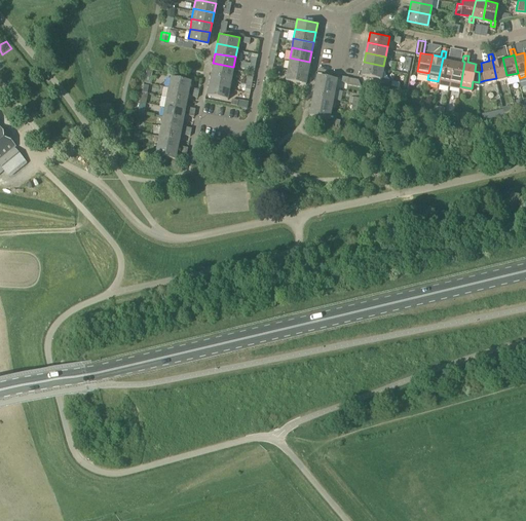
[(290,58),(288,67),(307,71),(309,62),(290,58)]
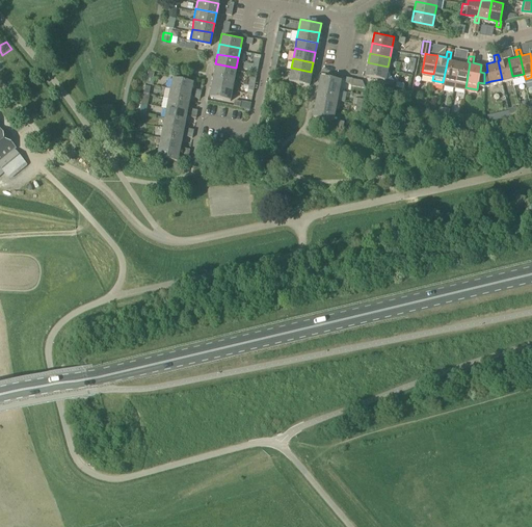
[(459,60),(450,58),(448,58),(443,82),(454,85),(459,60)]
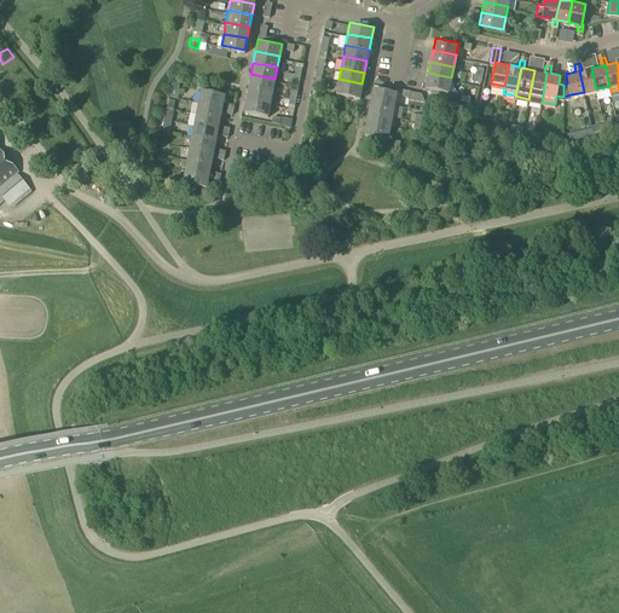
[(584,92),(596,88),(591,68),(582,70),(579,70),(584,92)]
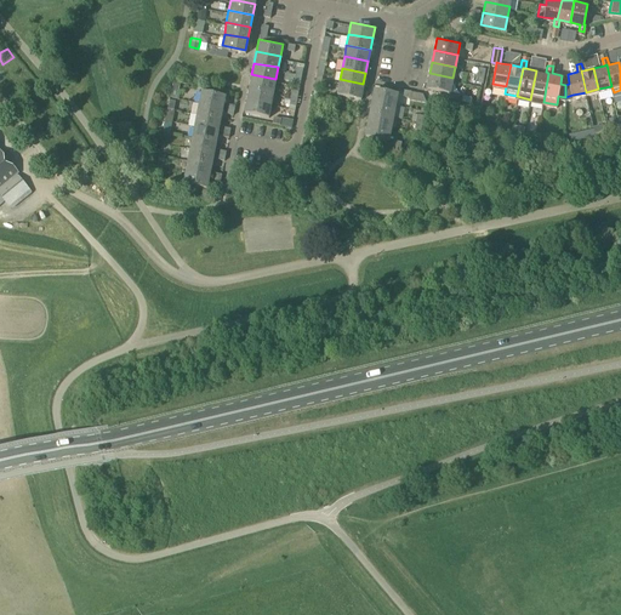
[(285,77),(294,78),(300,79),(301,72),(295,70),(286,69),(285,77)]
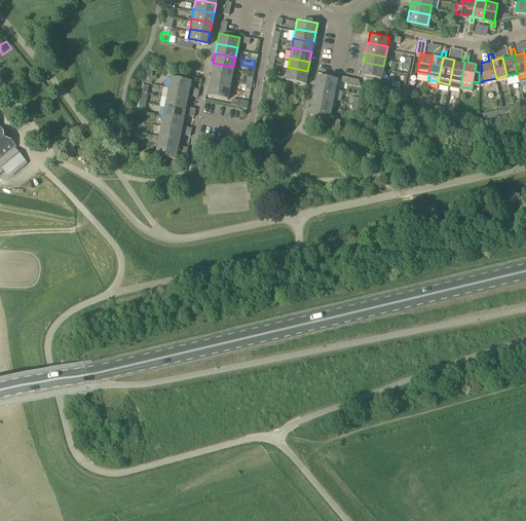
[(462,61),(454,60),(449,84),(460,86),(464,62),(462,61)]
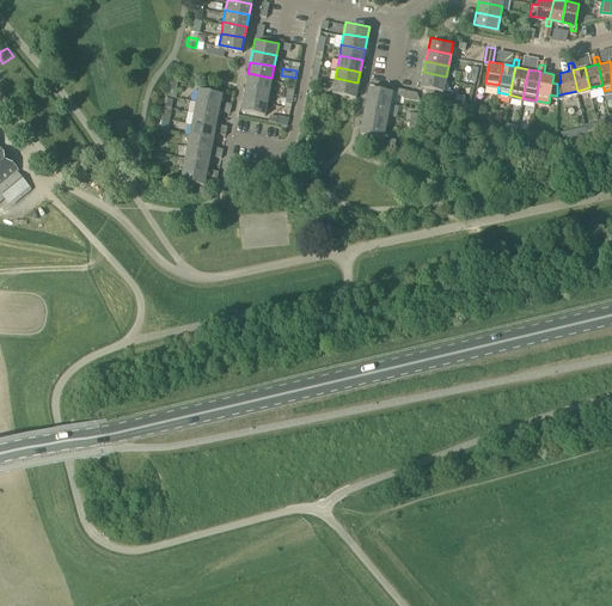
[(446,77),(423,72),(421,84),(444,89),(446,77)]
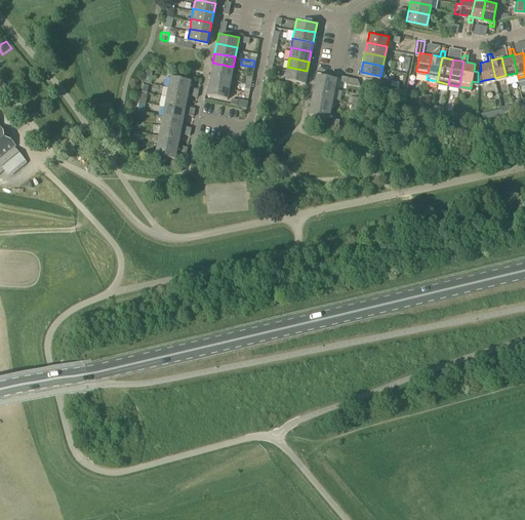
[(212,63),(211,72),(231,76),(233,67),(212,63)]
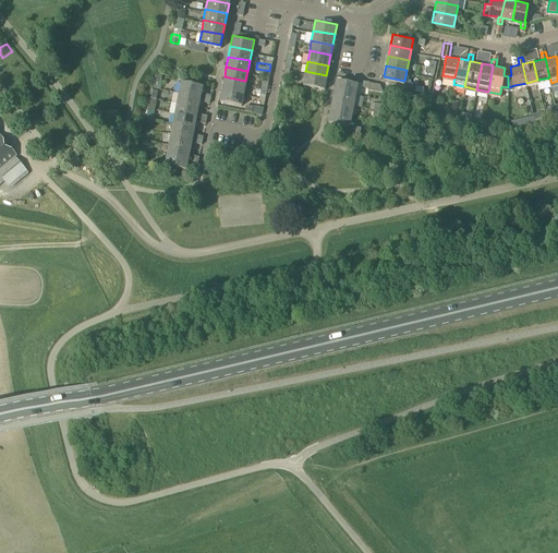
[(326,75),(305,71),(303,82),(325,86),(326,75)]
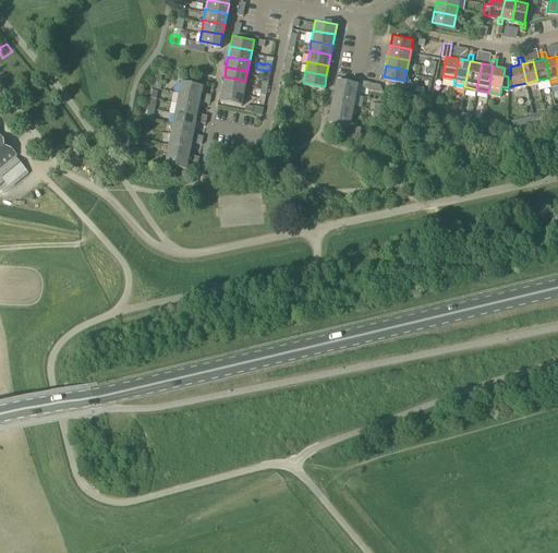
[(225,76),(222,87),(243,92),(245,81),(225,76)]
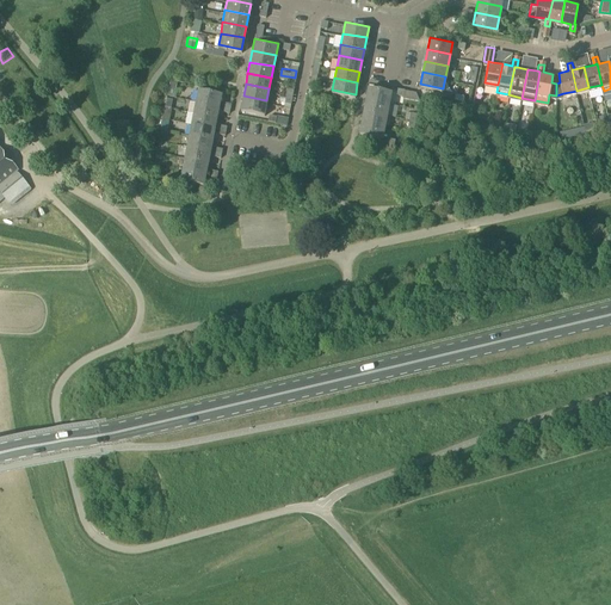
[(369,84),(366,96),(389,100),(392,88),(369,84)]
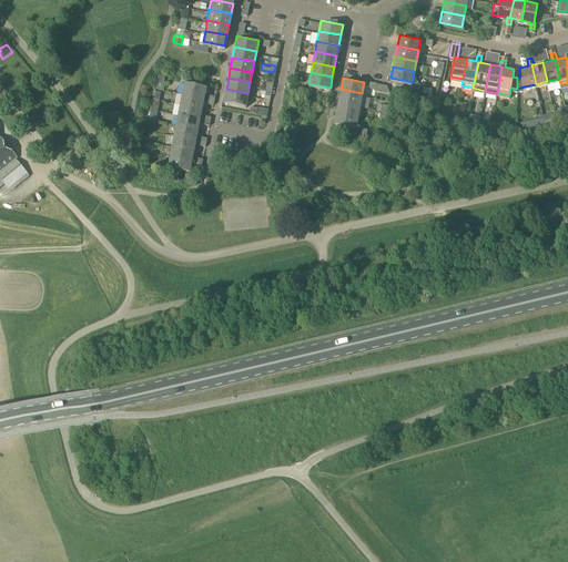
[(184,80),(182,91),(204,95),(206,84),(184,80)]
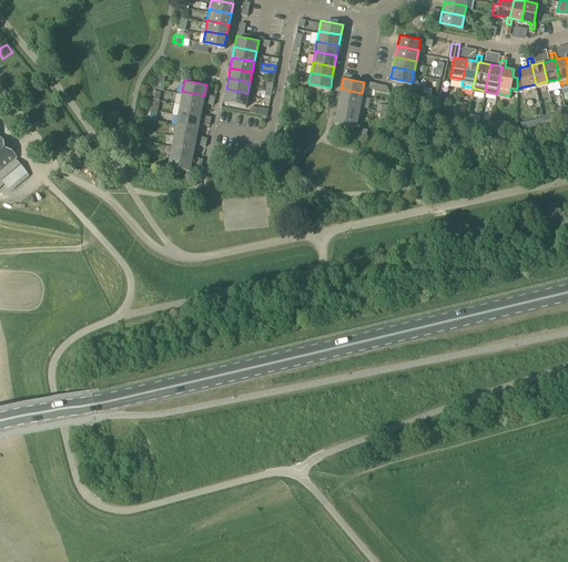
[(247,93),(226,89),(224,100),(245,104),(247,93)]
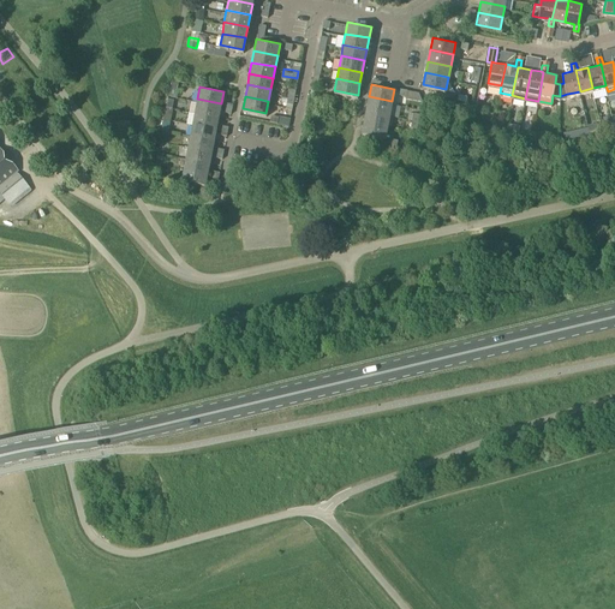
[(369,96),(366,108),(389,113),(392,101),(369,96)]
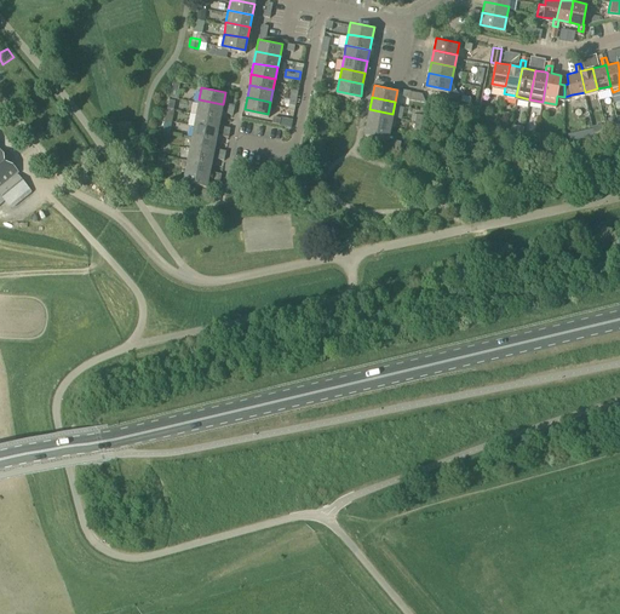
[(199,99),(196,110),(220,115),(223,104),(199,99)]
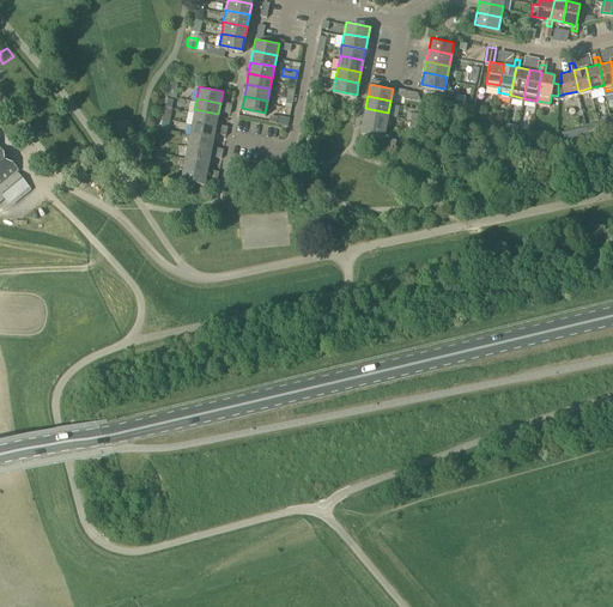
[(365,108),(363,119),(387,123),(388,113),(365,108)]
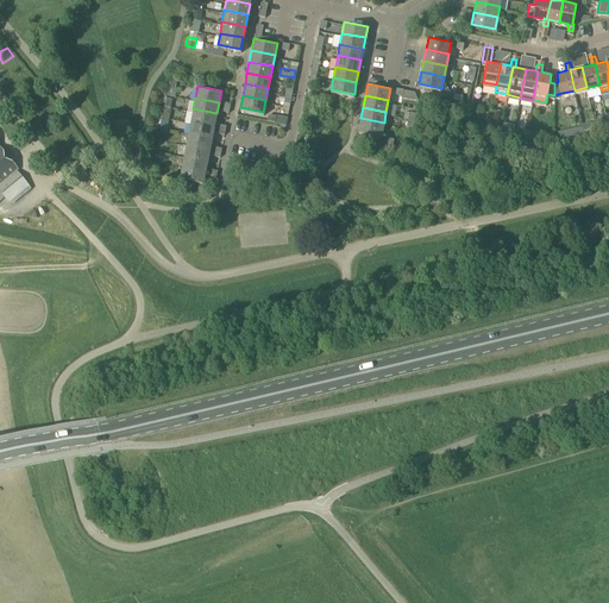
[(193,108),(190,120),(214,125),(217,113),(193,108)]
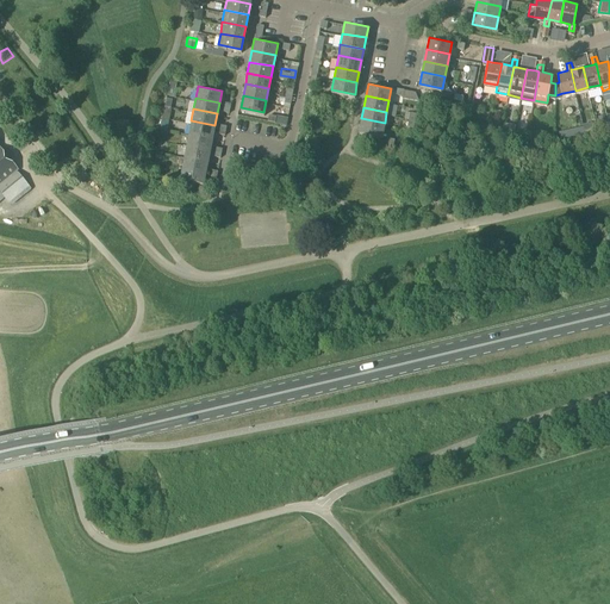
[(598,112),(599,120),(608,119),(605,110),(598,112)]
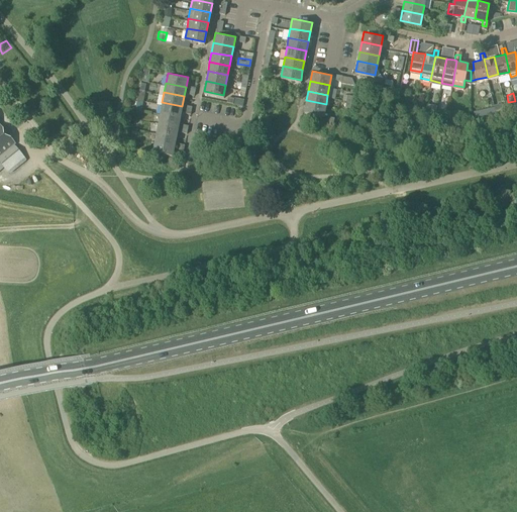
[(233,100),(233,101),(243,103),(244,97),(228,94),(227,99),(233,100)]
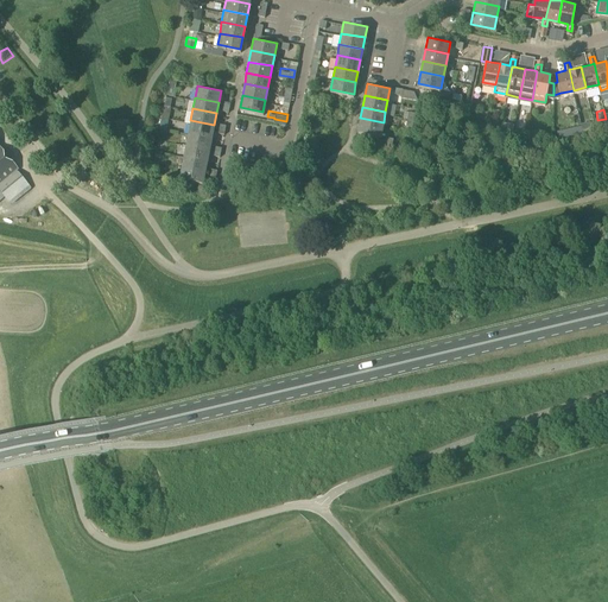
[(162,114),(159,125),(166,126),(169,115),(162,114)]
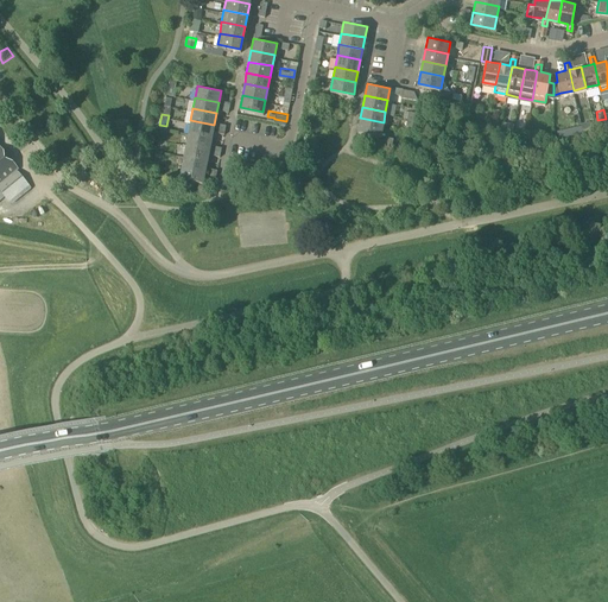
[(384,122),(360,118),(358,130),(381,134),(384,122)]
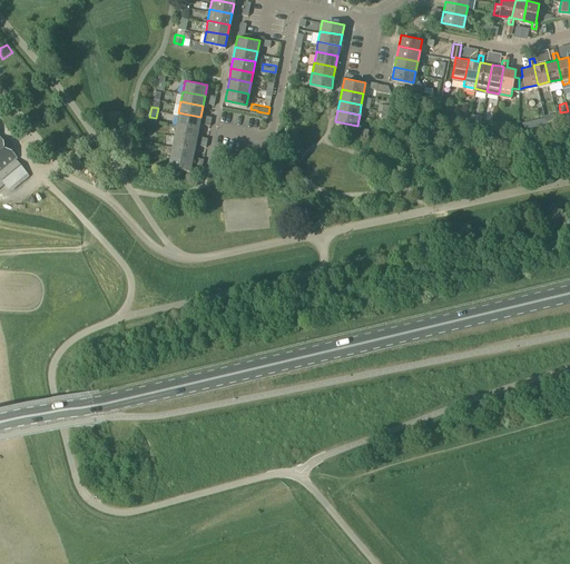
[(470,111),(470,114),(468,122),(479,125),(481,118),(482,114),(470,111)]
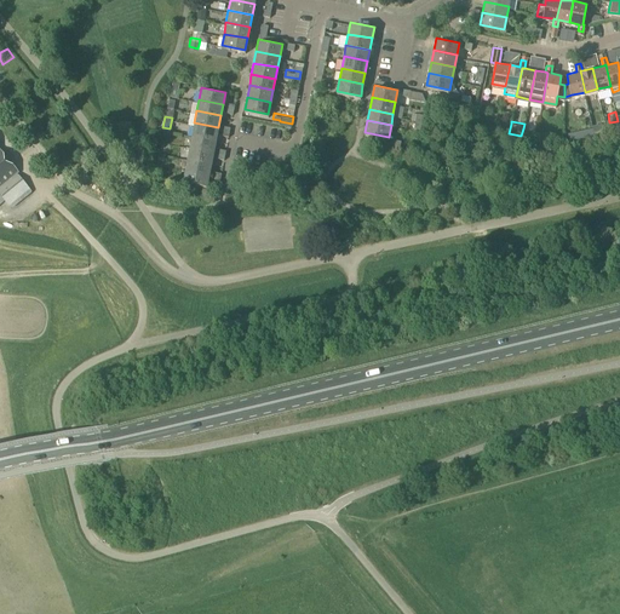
[(194,122),(193,133),(216,138),(218,127),(194,122)]
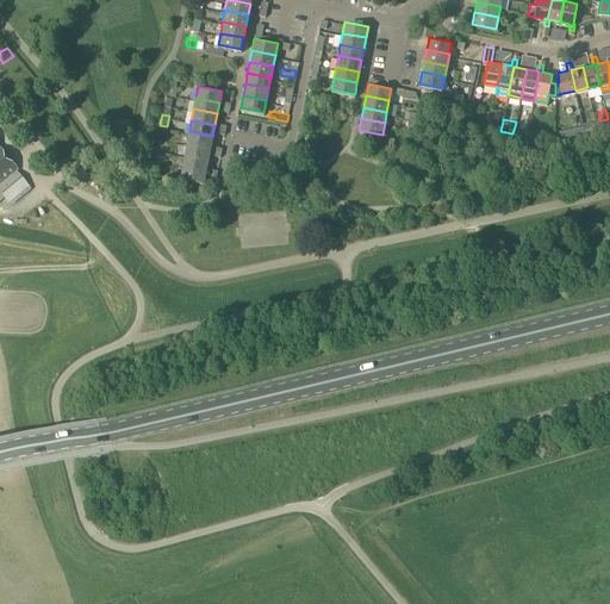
[(560,135),(571,132),(570,125),(559,128),(560,135)]
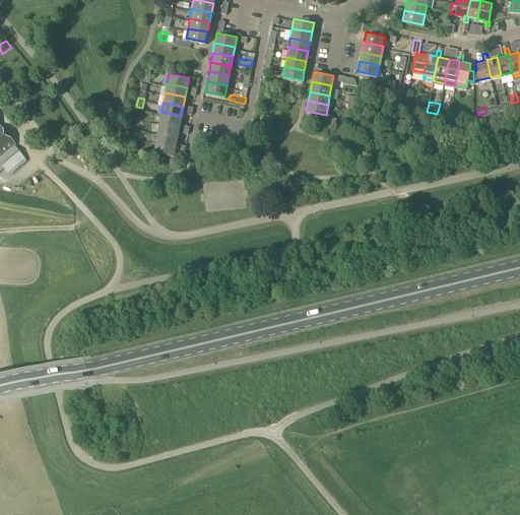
[(161,112),(159,122),(179,125),(181,116),(161,112)]
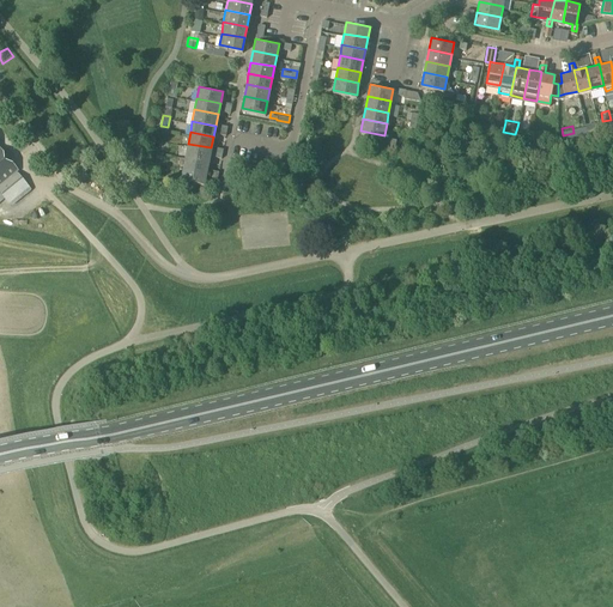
[(0,198),(5,194),(11,202),(31,184),(17,168),(19,167),(0,144),(0,198)]
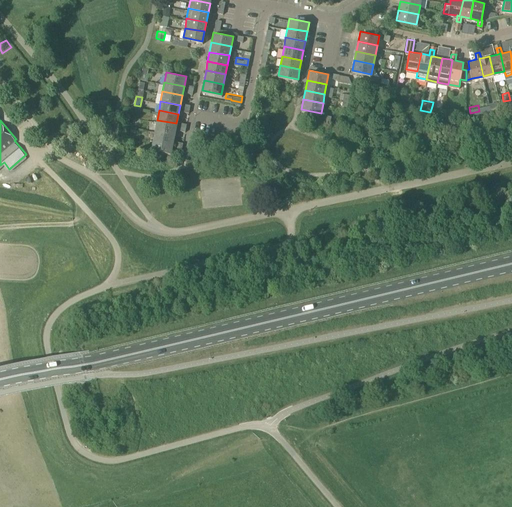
[(157,120),(155,129),(174,133),(176,123),(157,120)]
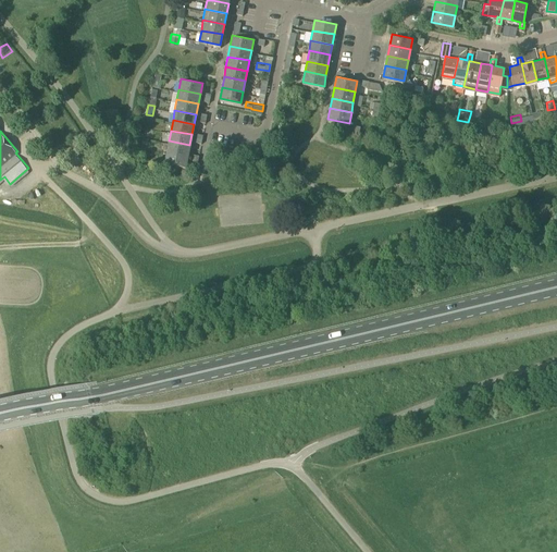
[(169,140),(166,150),(188,155),(189,145),(169,140)]
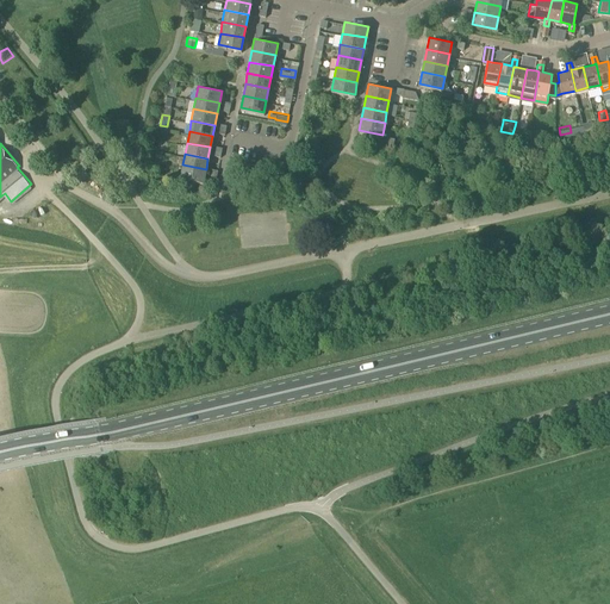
[(206,169),(182,164),(180,176),(204,181),(206,169)]
